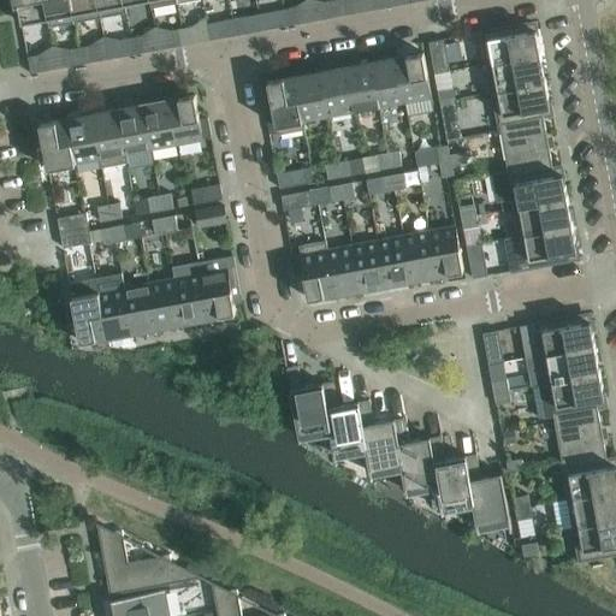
[(17,0),(22,24),(48,19),(45,0),(17,0)]
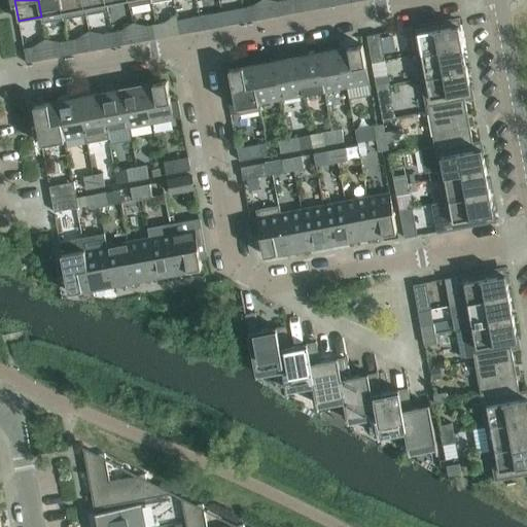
[(38,0),(41,16),(42,23),(64,19),(61,0),(38,0)]
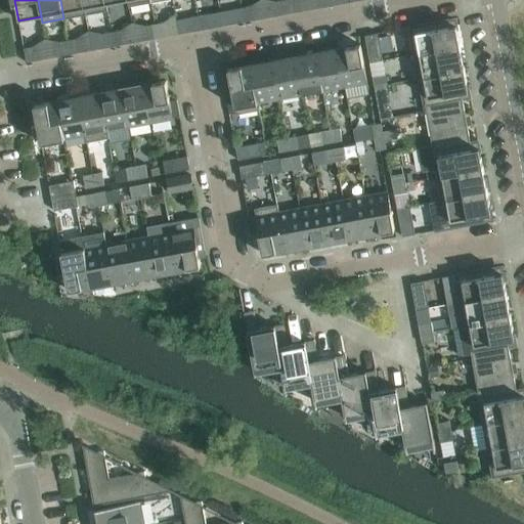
[(60,0),(63,18),(86,14),(84,8),(82,0),(60,0)]
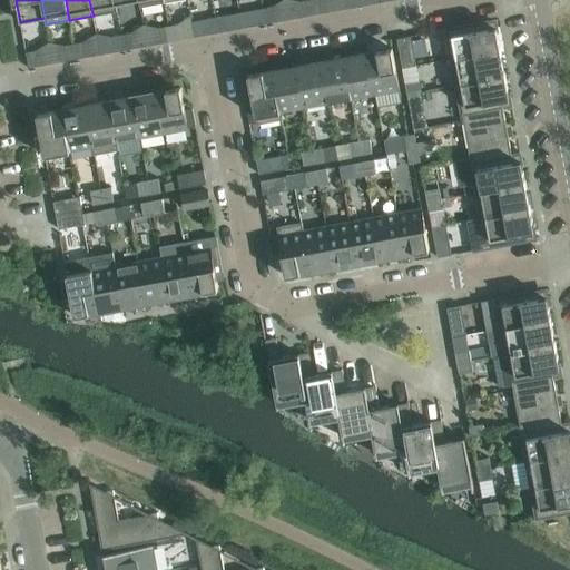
[(302,2),(304,17),(313,16),(311,0),(302,2)]
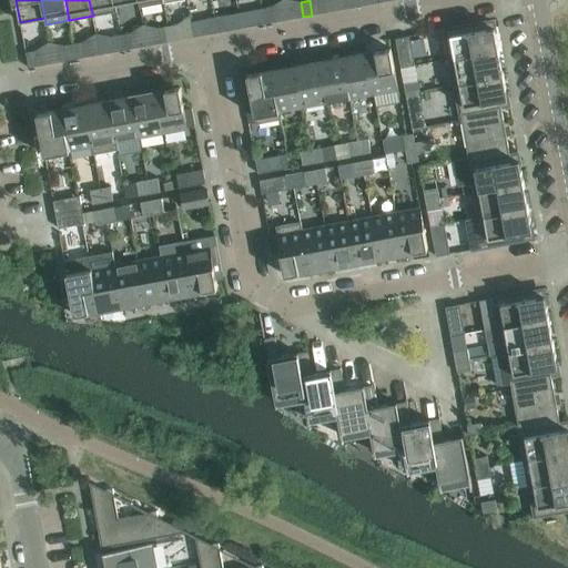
[(321,13),(317,0),(310,0),(312,16),(321,13)]
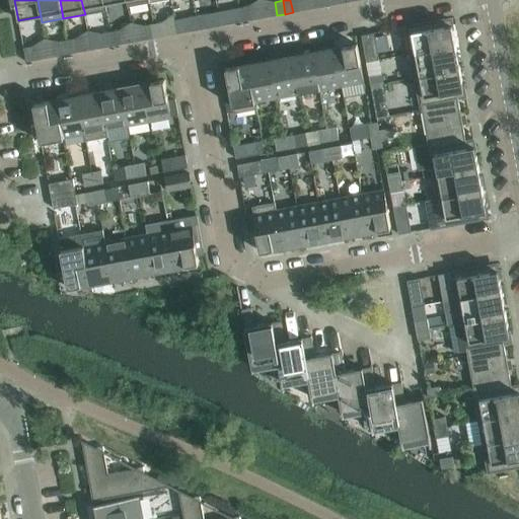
[(250,20),(247,7),(239,8),(242,22),(250,20)]
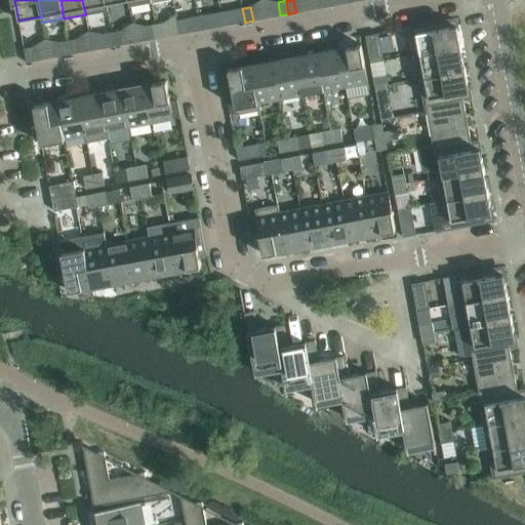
[(234,9),(237,24),(245,23),(242,8),(234,9)]
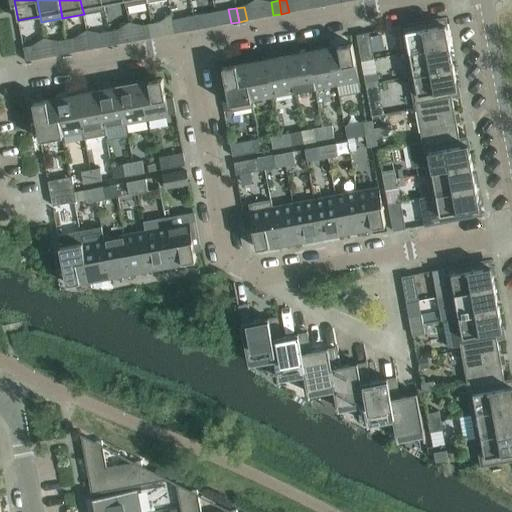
[(204,28),(202,14),(194,16),(196,30),(204,28)]
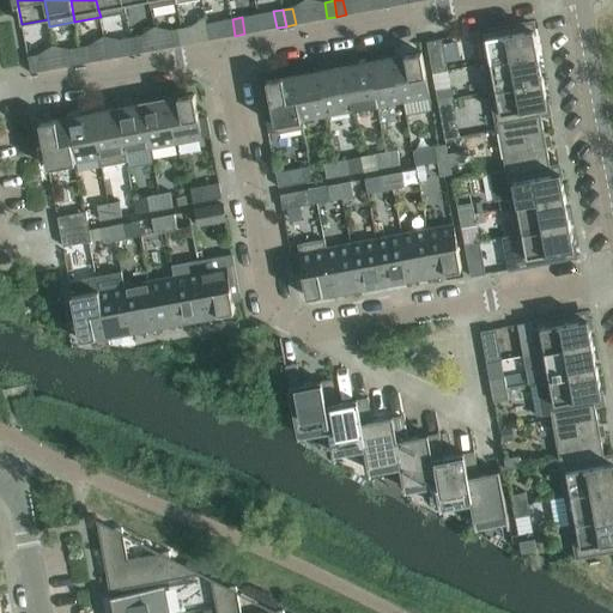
[(223,20),(225,37),(235,36),(232,19),(223,20)]
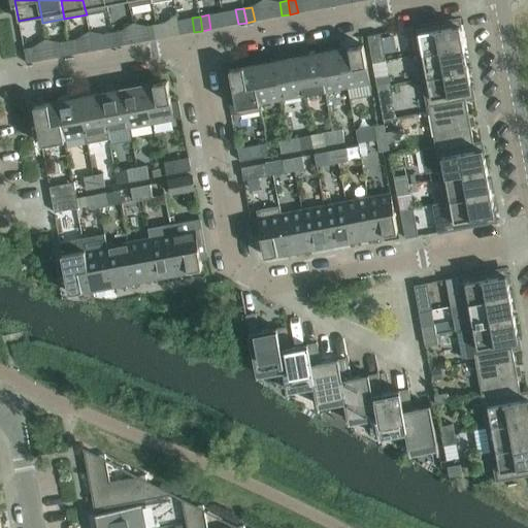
[(461,30),(459,30),(458,26),(453,27),(451,21),(413,28),(413,29),(414,29),(419,55),(418,55),(418,56),(464,46),(461,30)]
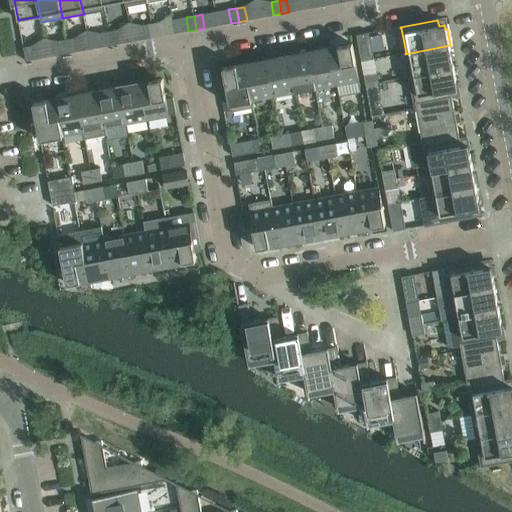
[(162,36),(159,22),(151,24),(154,38),(162,36)]
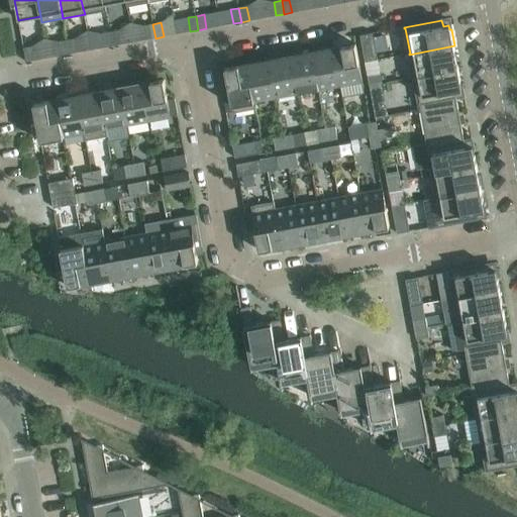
[(144,25),(147,39),(156,38),(152,24),(144,25)]
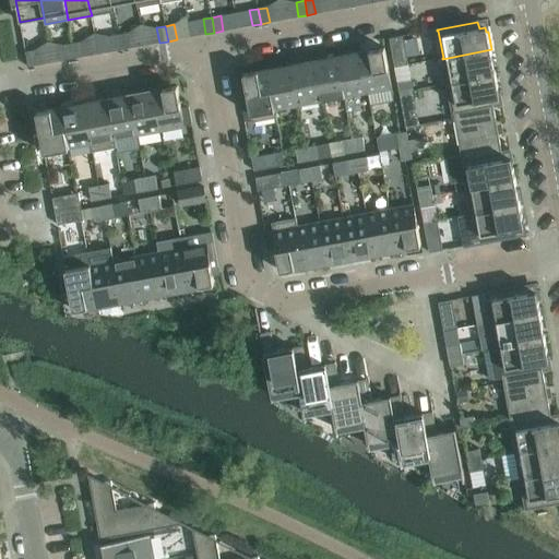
[(130,48),(128,33),(119,35),(121,49),(130,48)]
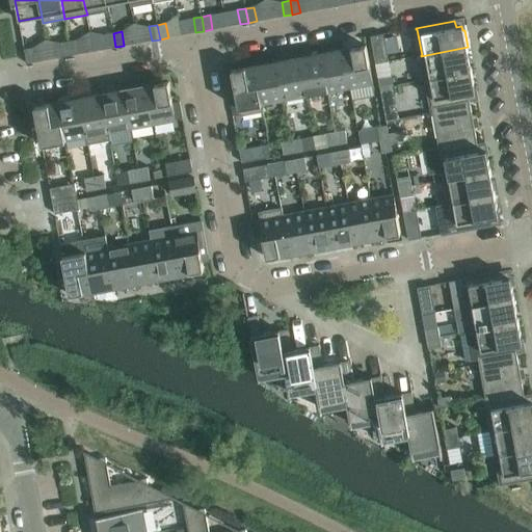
[(105,34),(108,49),(115,47),(113,33),(105,34)]
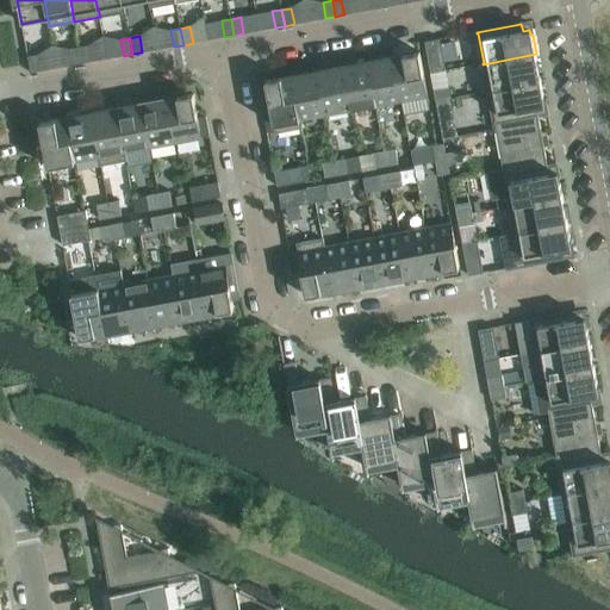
[(425,42),(430,74),(446,70),(440,39),(425,42)]
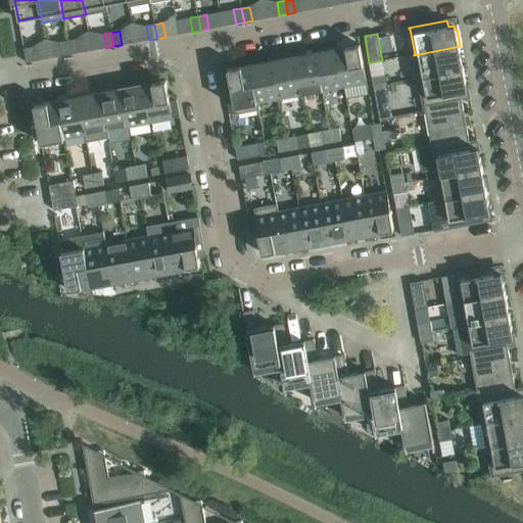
[(79,53),(76,39),(67,41),(70,54),(79,53)]
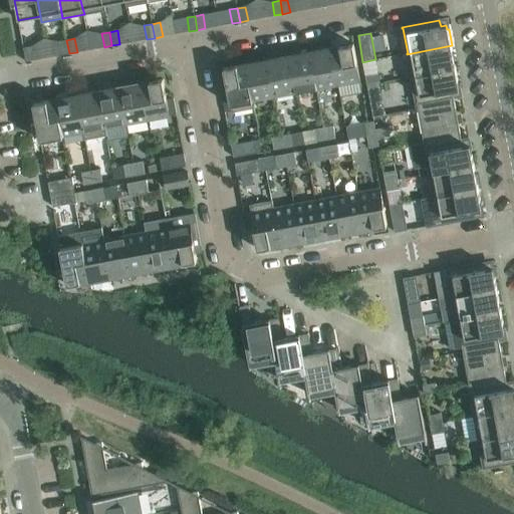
[(59,41),(61,55),(69,53),(66,40),(59,41)]
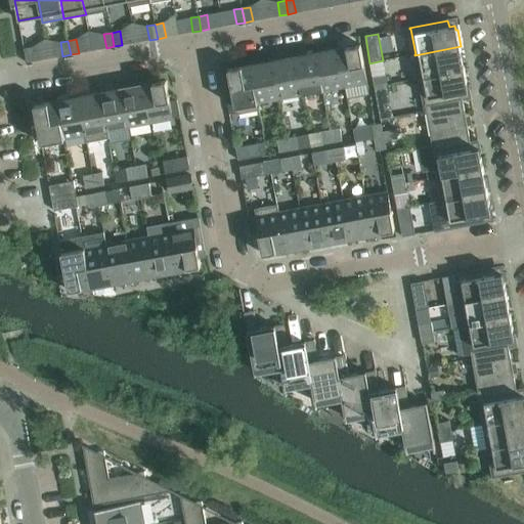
[(367,83),(360,45),(338,49),(345,87),(367,83)]
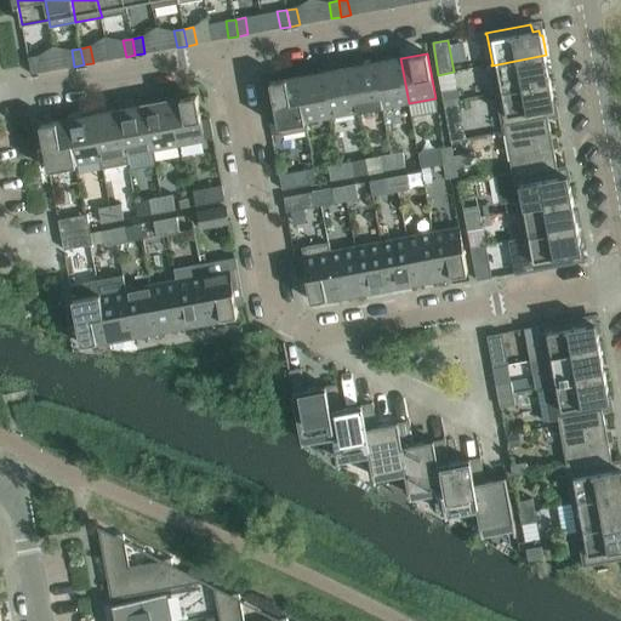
[(497,92),(496,93),(551,84),(546,55),(491,66),(493,66),(497,92)]
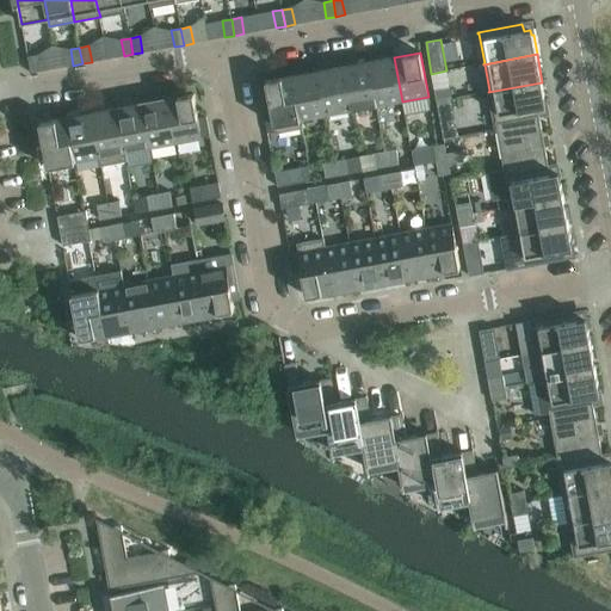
[(31,73),(41,72),(37,55),(28,57),(31,73)]
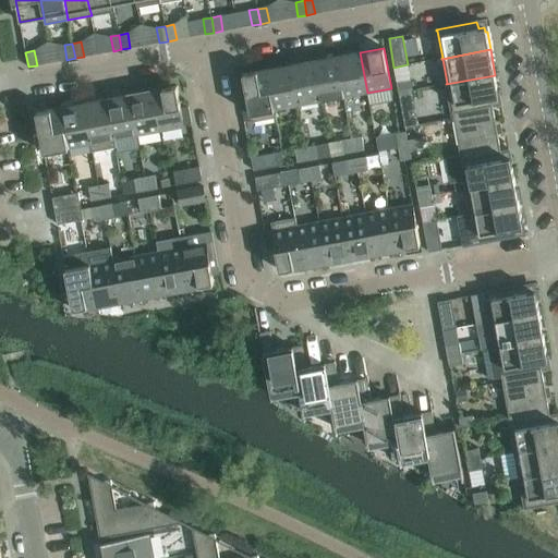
[(337,57),(344,97),(367,93),(360,52),(337,57)]
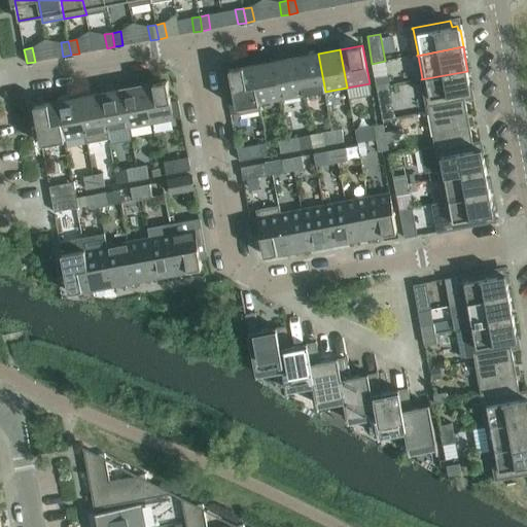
[(295,58),(303,96),(325,92),(318,54),(295,58)]
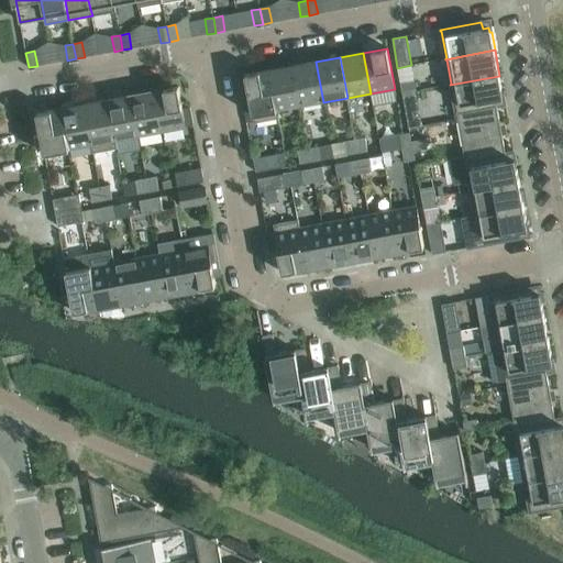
[(293,66),(300,107),(323,102),(316,62),(293,66)]
